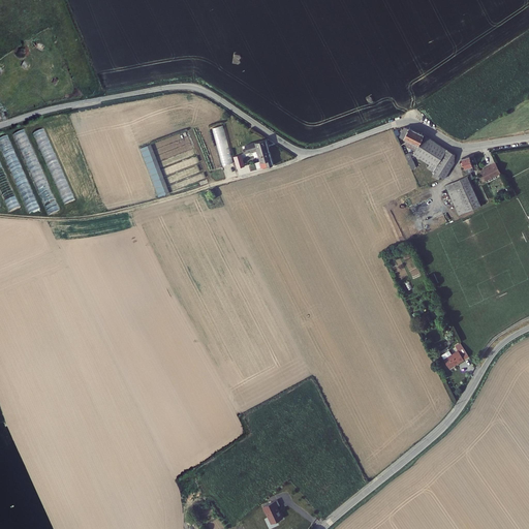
[(235,54),(232,62),(240,64),(241,55),(235,54)]
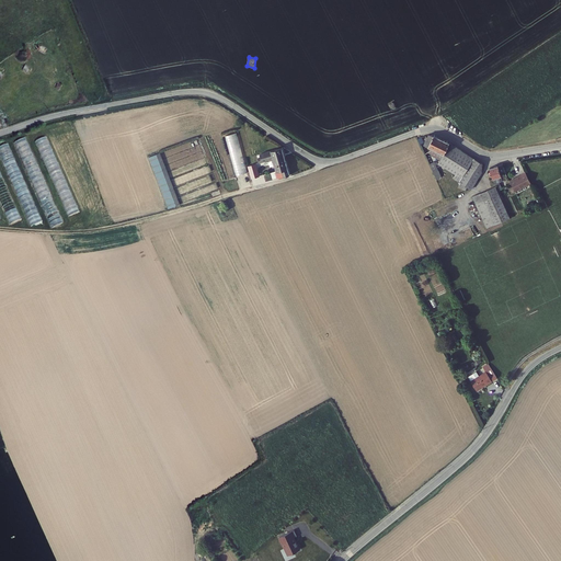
[(247,173),(237,133),(226,135),(236,175),(247,173)]
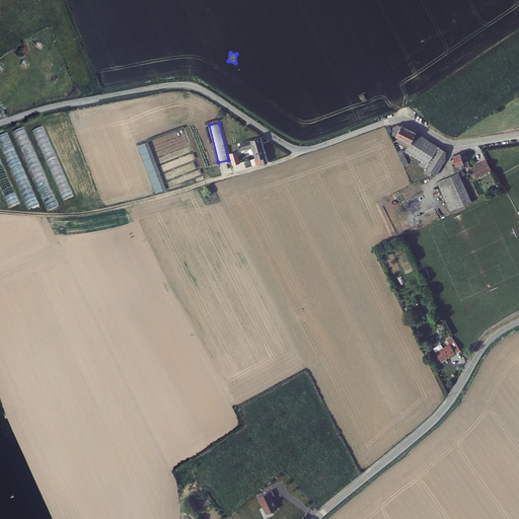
[(396,130),(394,134),(400,138),(403,132),(406,133),(409,128),(399,125),(397,127),(396,127),(394,129),(396,130)]
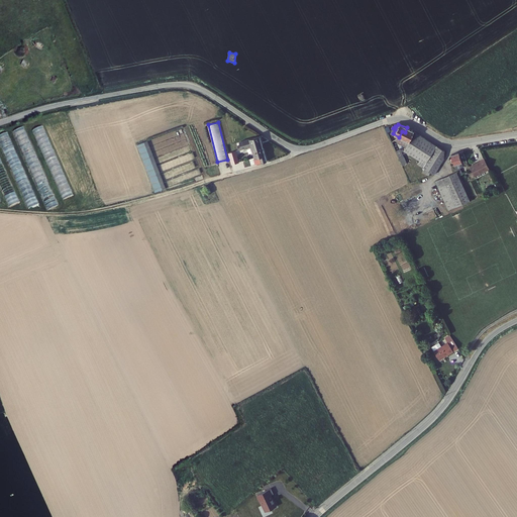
[(42,125),(32,129),(62,199),(67,197),(67,198),(72,196),(71,192),(70,193),(42,125)]
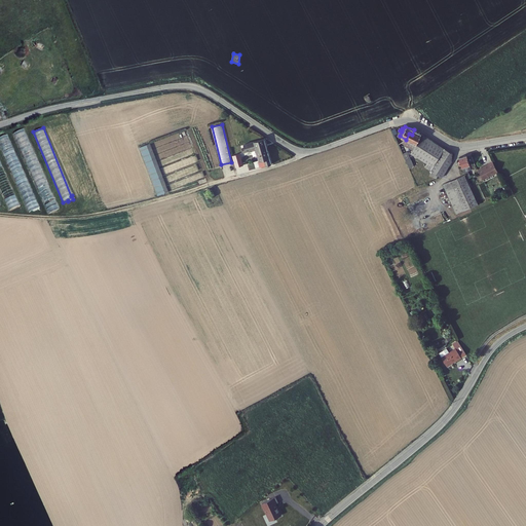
[(15,133),(46,215),(57,211),(26,128),(15,133)]
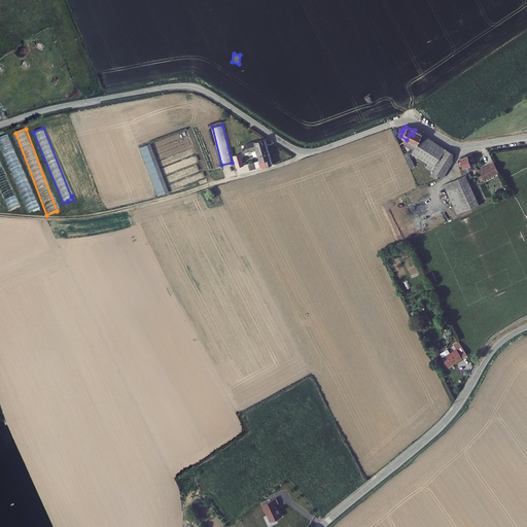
[(410,134),(407,140),(405,141),(417,147),(423,134),(420,132),(415,130),(413,135),(410,134)]
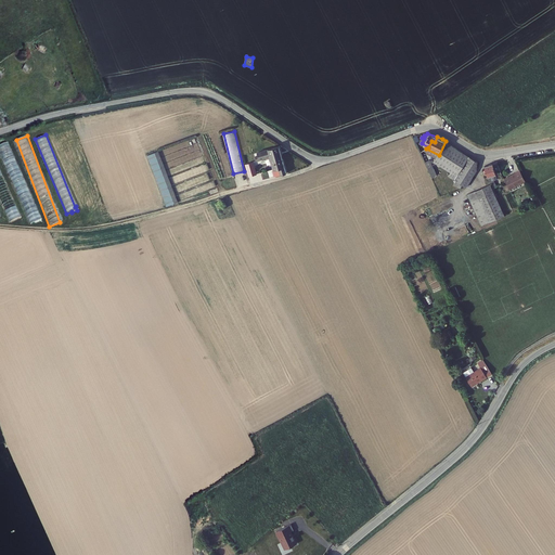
[(444,168),(448,170),(453,162),(456,163),(463,153),(446,141),(439,155),(434,162),(441,166),(444,168)]
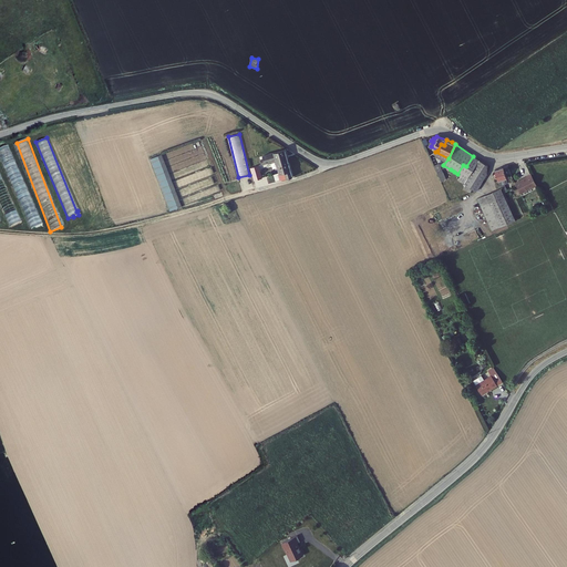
[(8,145),(0,147),(0,157),(12,189),(14,188),(16,192),(16,193),(31,229),(41,225),(26,185),(24,186),(8,145)]
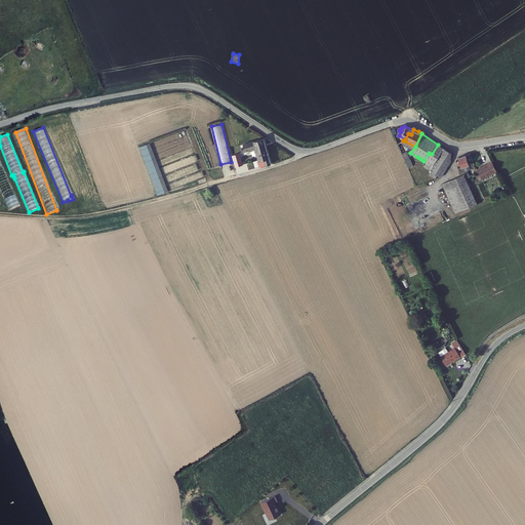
[(265,137),(244,143),(245,146),(242,146),(243,148),(241,148),(242,150),(251,148),(251,147),(255,146),(258,153),(269,150),(265,137)]
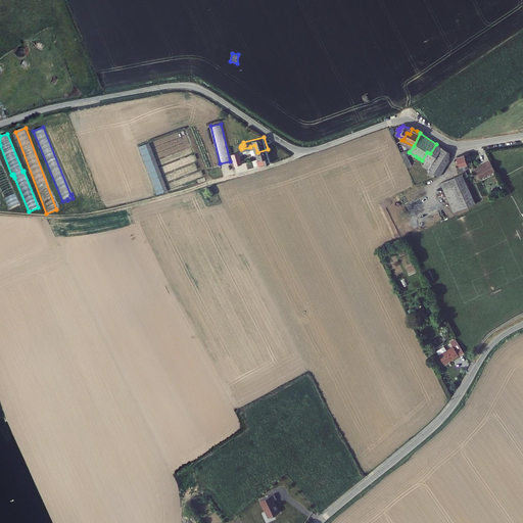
[(138,143),(140,147),(150,145),(148,139),(138,143)]
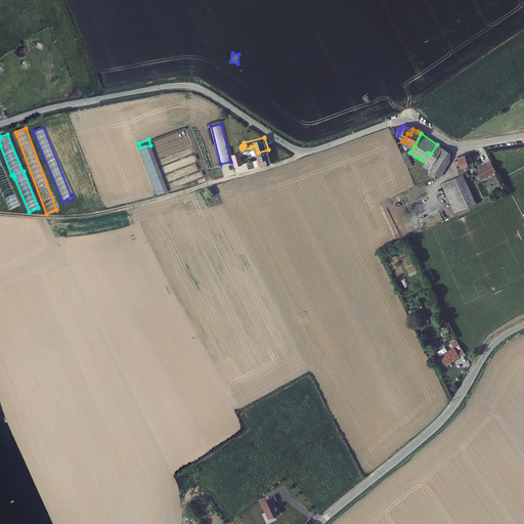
[(437,144),(431,154),(434,156),(440,145),(437,144)]
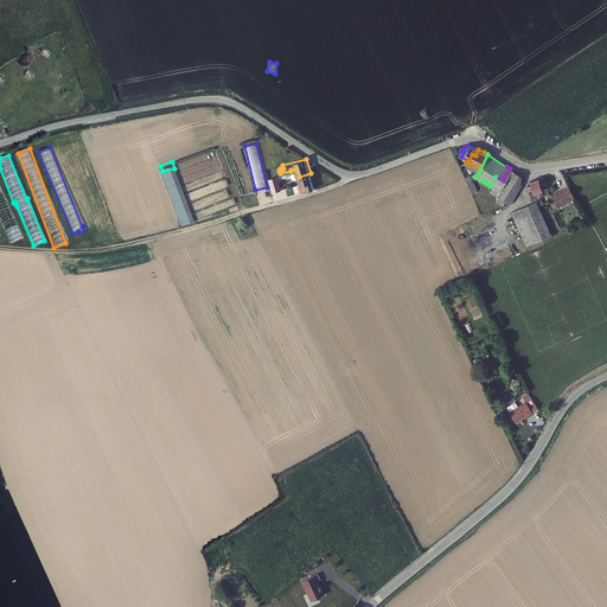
[(193,218),(174,168),(163,171),(181,222),(193,218)]
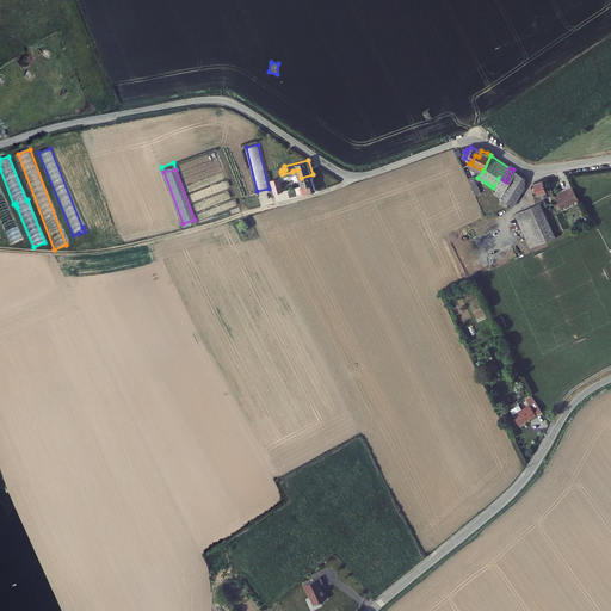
[(503,179),(497,190),(494,193),(503,198),(510,203),(513,205),(524,187),(525,179),(519,174),(513,170),(506,181),(503,179)]
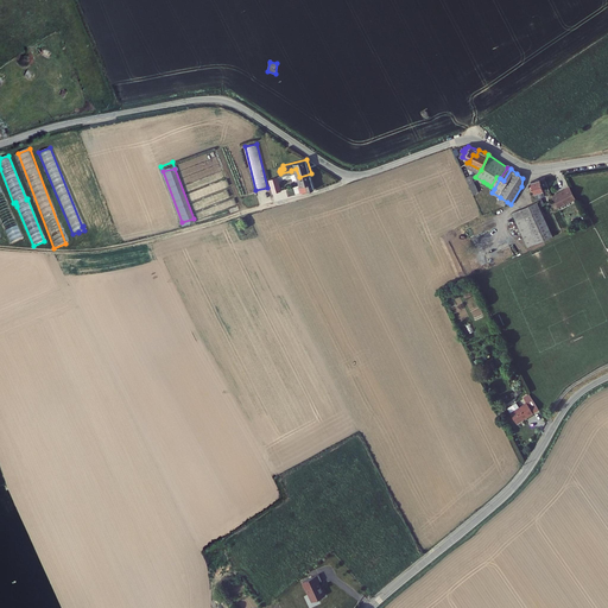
[(280,183),(277,172),(268,175),(272,185),(280,183)]
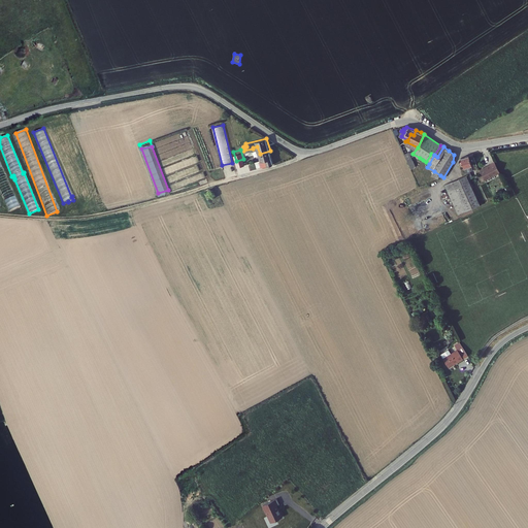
[(273,163),(270,151),(260,154),(263,166),(273,163)]
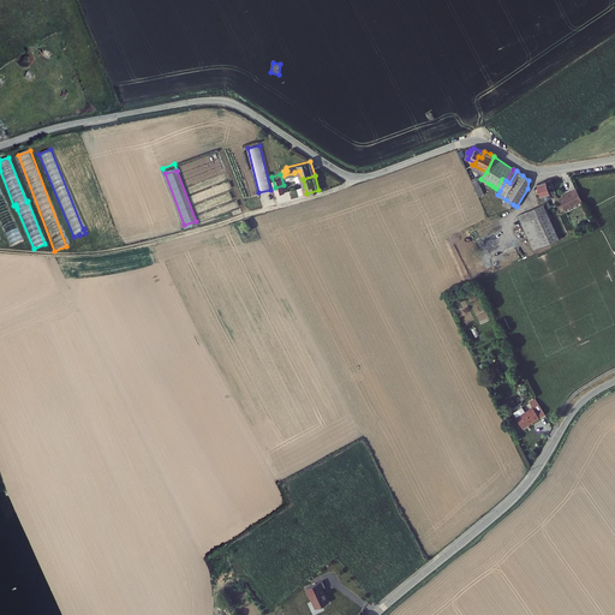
[(471,179),(478,197),(483,195),(476,177),(471,179)]
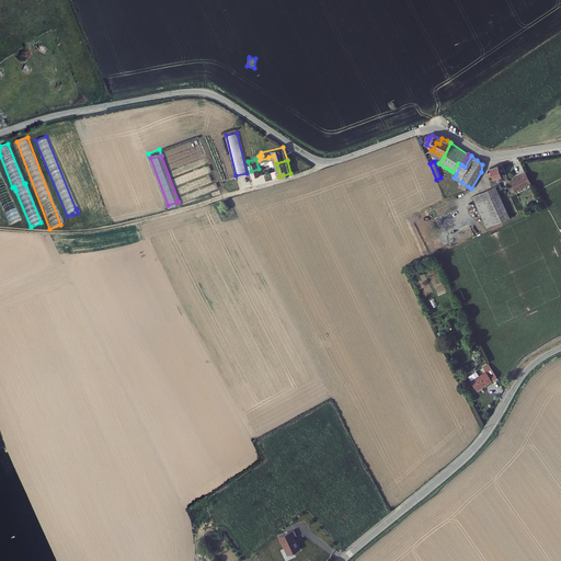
[(503,169),(502,162),(496,163),(495,162),(489,164),(493,180),(496,186),(499,186),(496,180),(495,173),(499,172),(499,170),(503,169)]
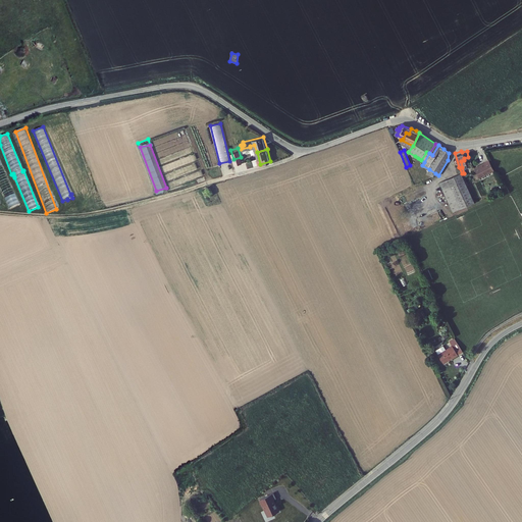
[(483,160),(472,165),(477,175),(492,167),(486,157),(483,159),(483,160)]
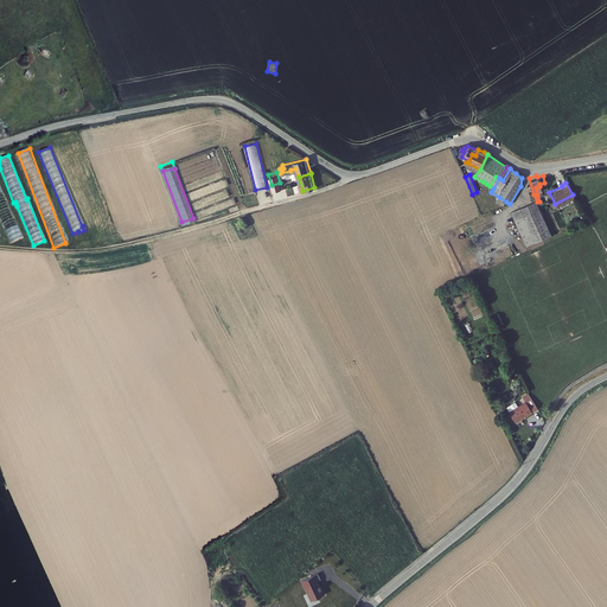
[(0,189),(0,219),(10,243),(21,238),(11,213),(4,216),(2,212),(8,210),(6,202),(5,202),(0,189)]
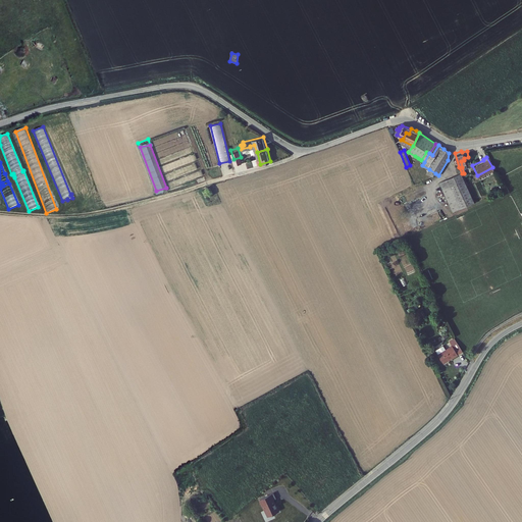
[(461,173),(447,180),(460,209),(474,203),(461,173)]
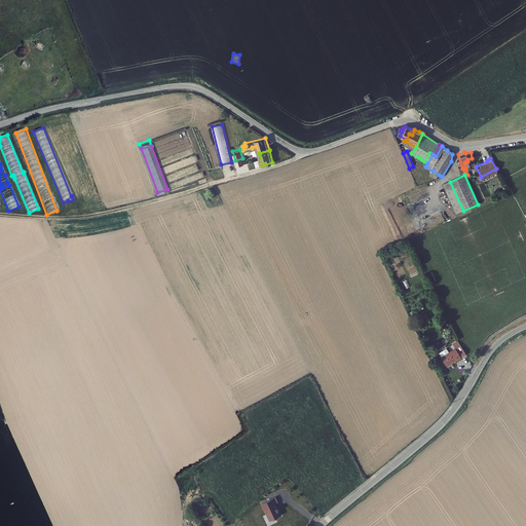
[(450,182),(444,185),(457,213),(463,211),(450,182)]
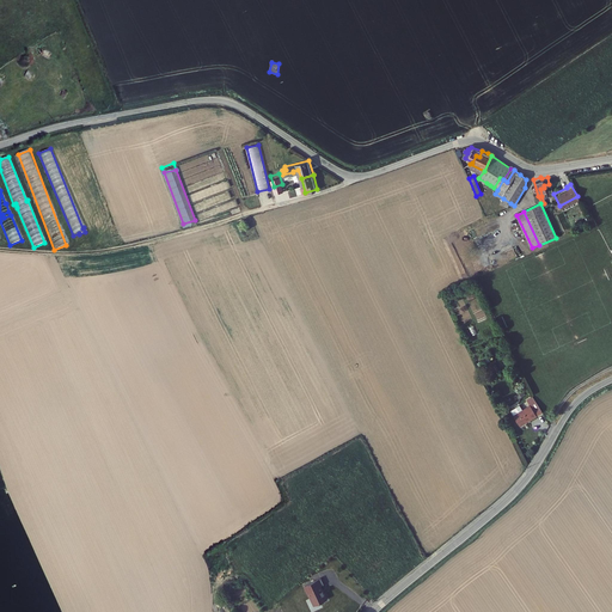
[(513,411),(519,422),(543,411),(534,395),(527,398),(530,403),(513,411)]
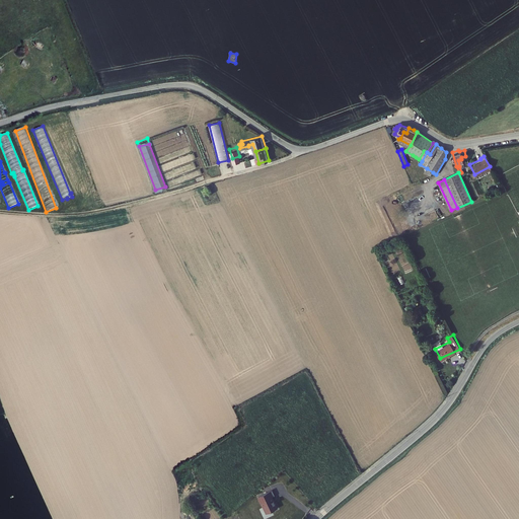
[(267,513),(278,508),(273,497),(276,496),(273,490),(258,497),(267,513)]
